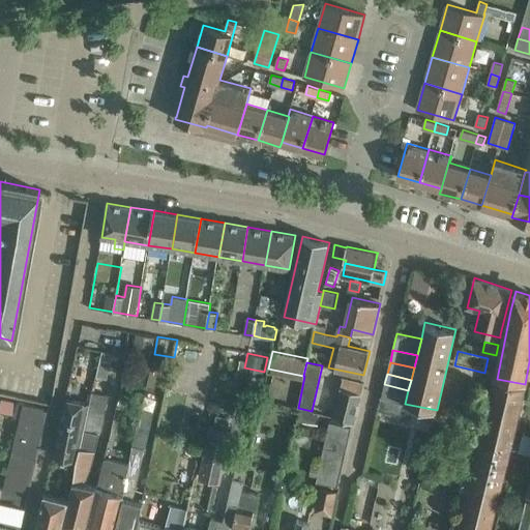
[(334,417),(352,421),(355,422),(364,383),(345,378),(334,417)]
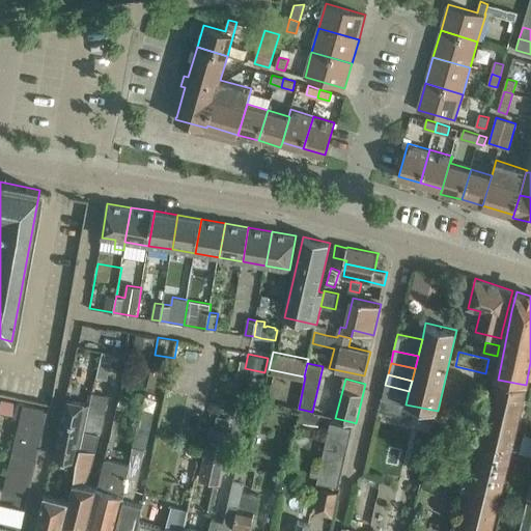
[(490,530),(513,432),(526,385),(498,380),(462,530),(490,530)]
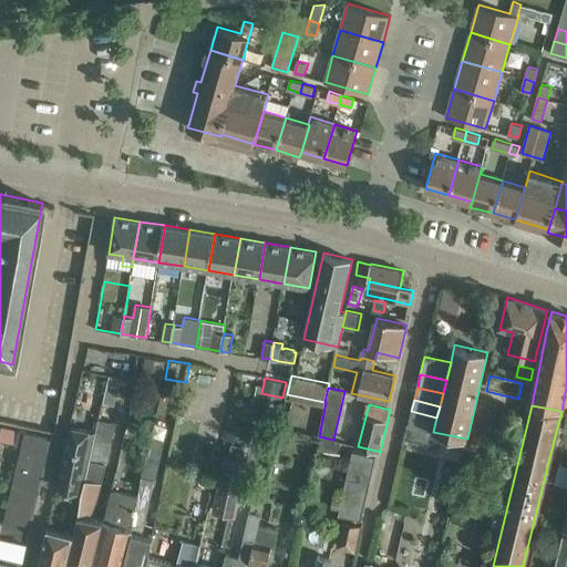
[(411,411),(408,430),(432,436),(433,432),(436,418),(411,411)]
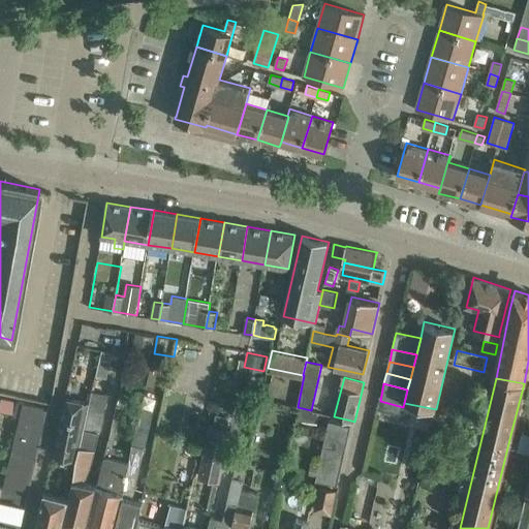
[(60,528),(72,528),(74,524),(85,526),(95,486),(85,483),(93,459),(110,394),(93,391),(76,460),(76,461),(74,472),(70,497),(68,497),(60,528)]
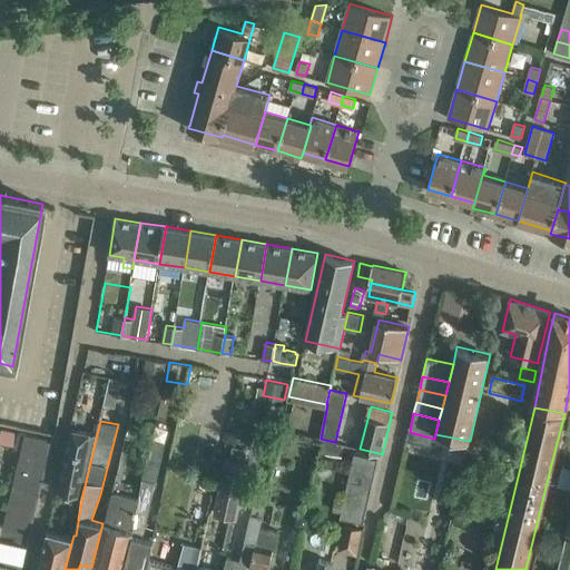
[(0,521),(0,569),(21,569),(23,562),(53,440),(6,429),(3,442),(15,445),(15,446),(23,448),(21,455),(2,522),(0,521)]
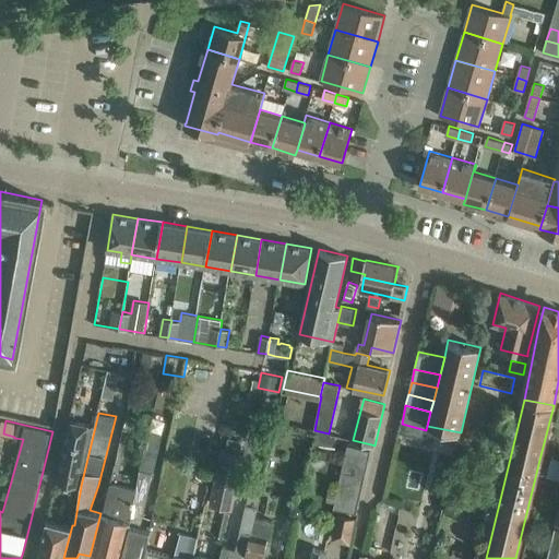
[(81,486),(94,425),(70,420),(58,482),(81,486)]
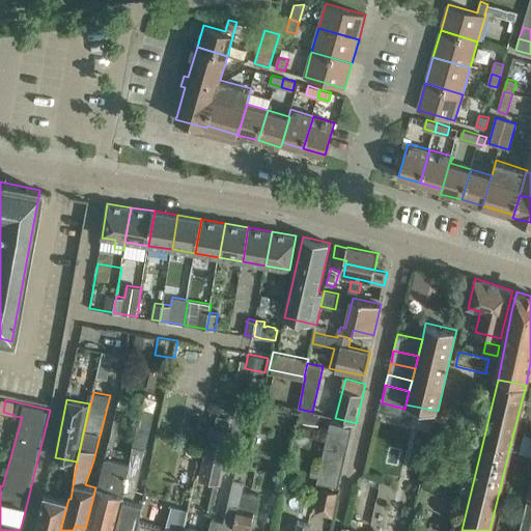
[(404,409),(382,402),(380,411),(403,416),(404,409)]
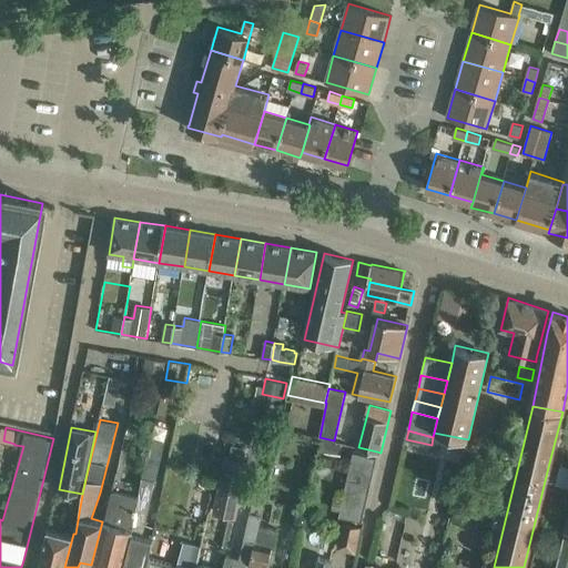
[(151,437),(143,476),(155,478),(156,479),(165,440),(151,437)]
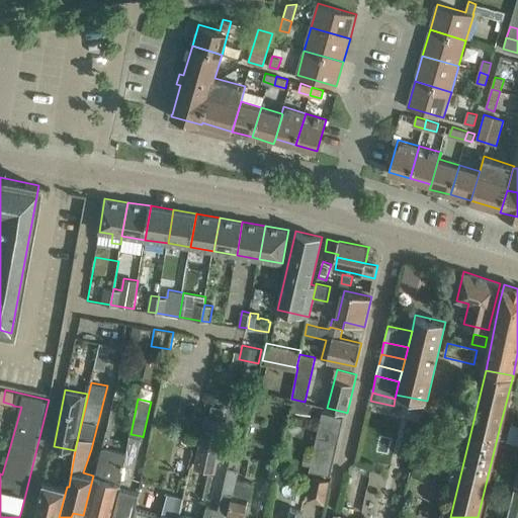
[(291,413),(308,417),(311,405),(294,401),(291,413)]
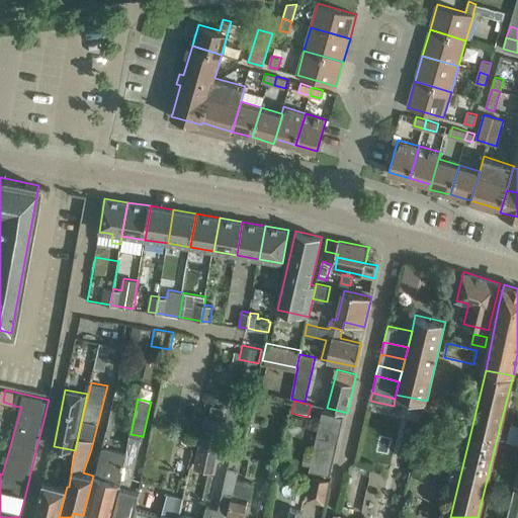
[(324,412),(321,427),(340,431),(344,417),(324,412)]
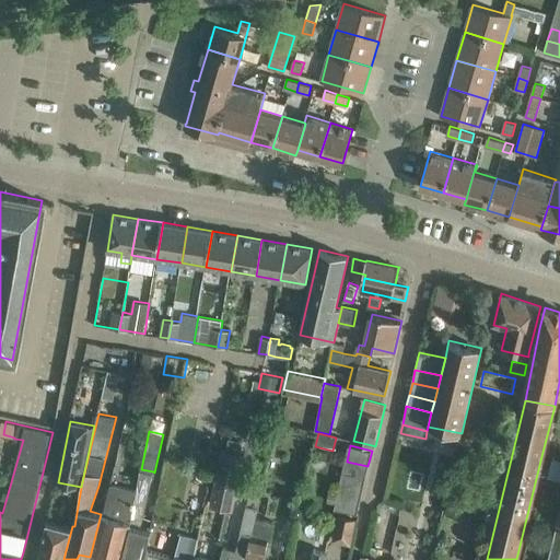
[(211,503),(233,508),(244,454),(222,450),(211,503)]
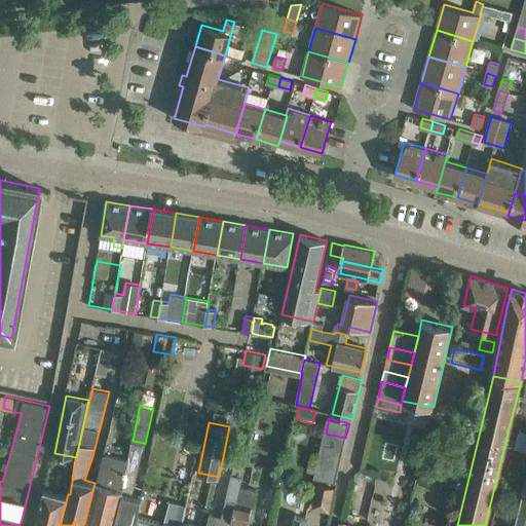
[(326,434),(323,449),(342,453),(345,438),(326,434)]
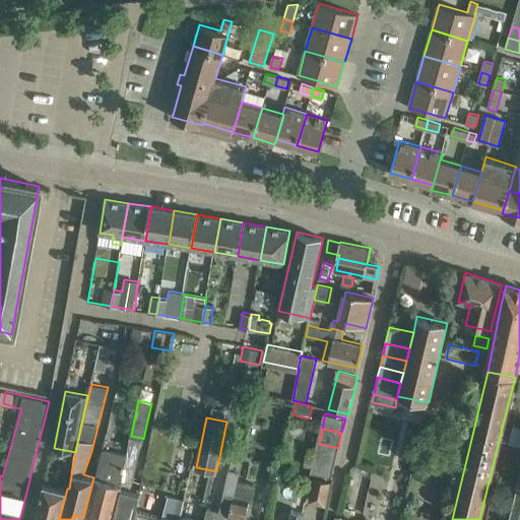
[(111,519),(131,519),(134,512),(135,507),(126,505),(140,440),(130,437),(126,454),(120,483),(111,519)]
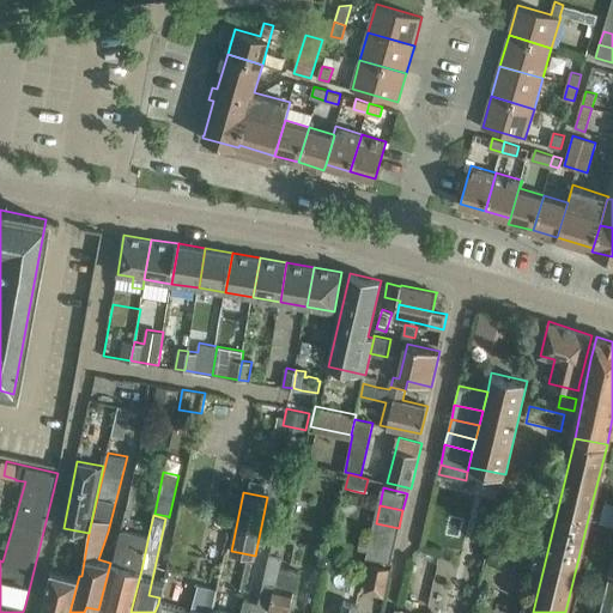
[(376,523),(371,540),(395,546),(399,528),(376,523)]
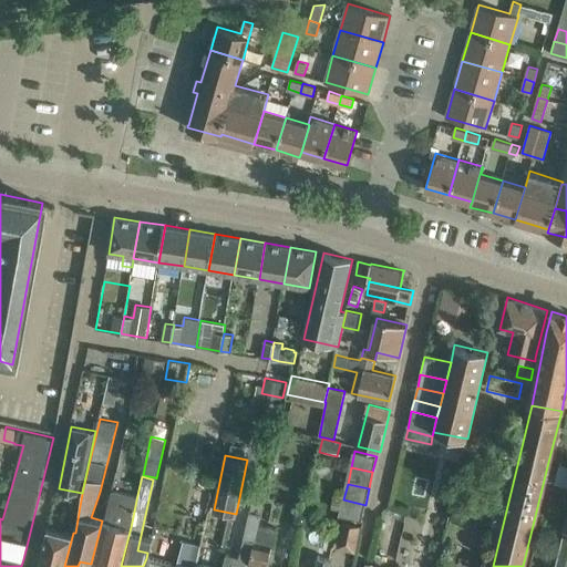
[(121,566),(131,527),(137,495),(112,488),(104,521),(102,521),(91,564),(90,566),(121,566)]
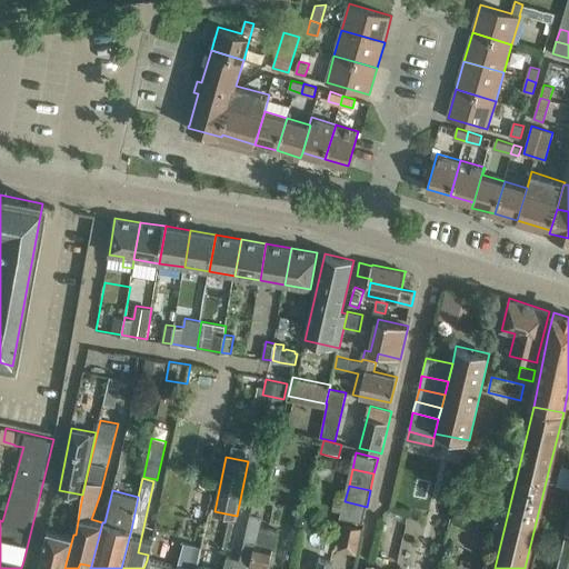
[(248,568),(250,565),(259,523),(261,525),(267,496),(256,493),(251,512),(241,558),(228,556),(225,568),(248,568)]
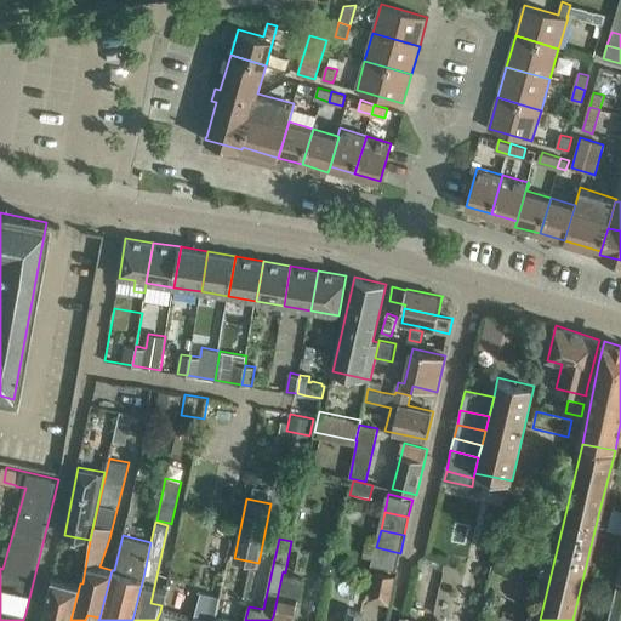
[(400,553),(376,547),(372,565),(396,570),(400,553)]
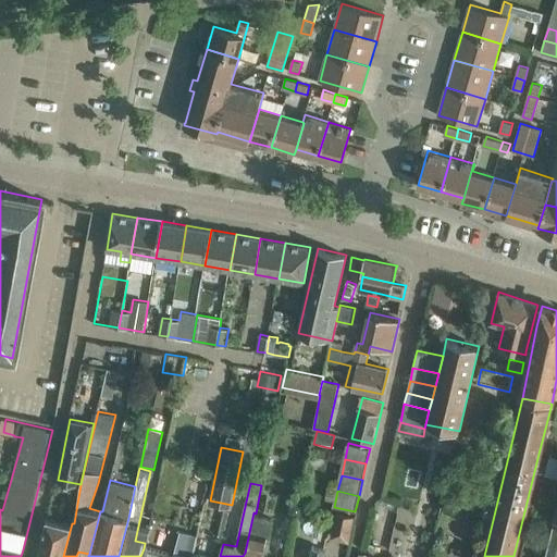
[(337,511),(334,524),(351,529),(355,516),(337,511)]
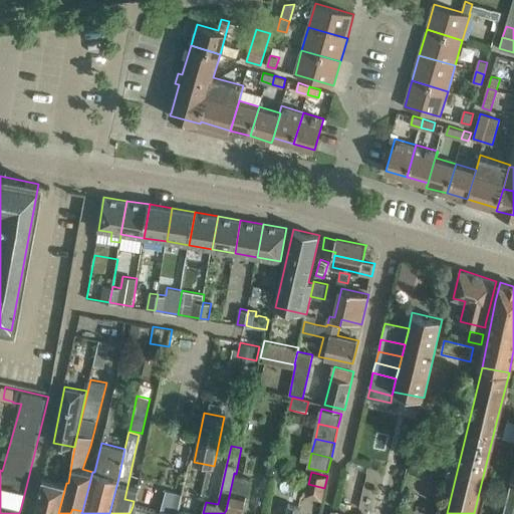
[(242,513),(243,512),(251,477),(236,474),(234,473),(226,510),(224,513),(242,513)]
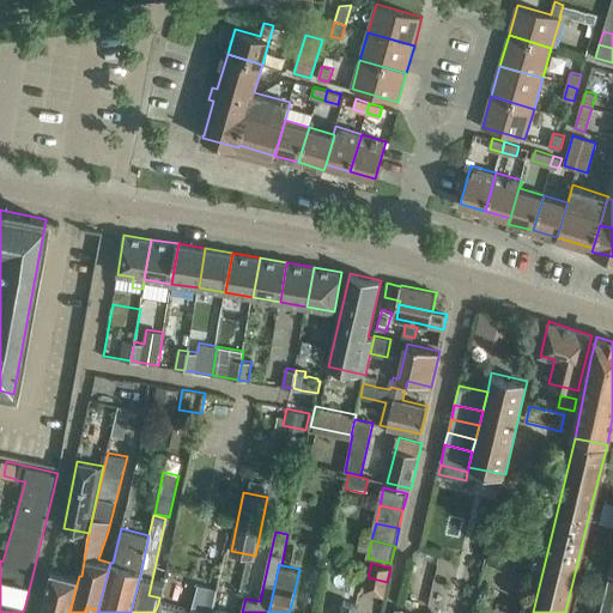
[(41,612),(70,612),(79,576),(53,569),(41,612)]
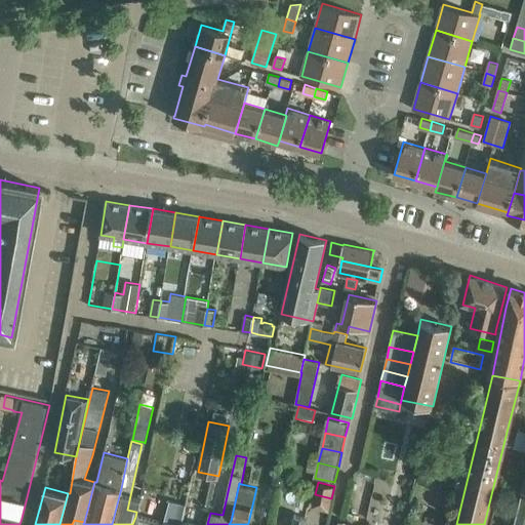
[(176,524),(182,524),(183,524),(187,503),(169,499),(164,523),(135,517),(132,524),(176,524)]
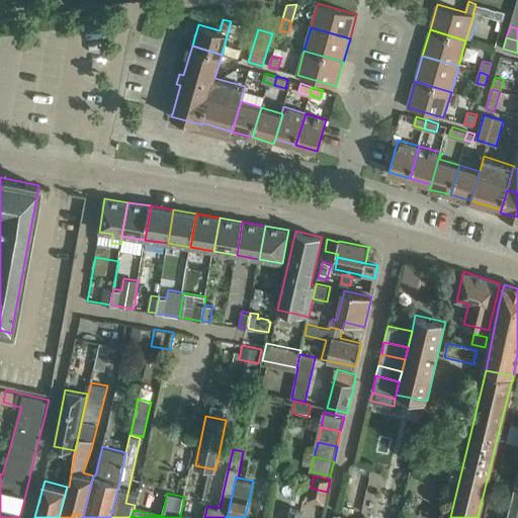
[(299,517),(303,509),(291,507),(288,517),(285,517),(283,517),(299,517)]
